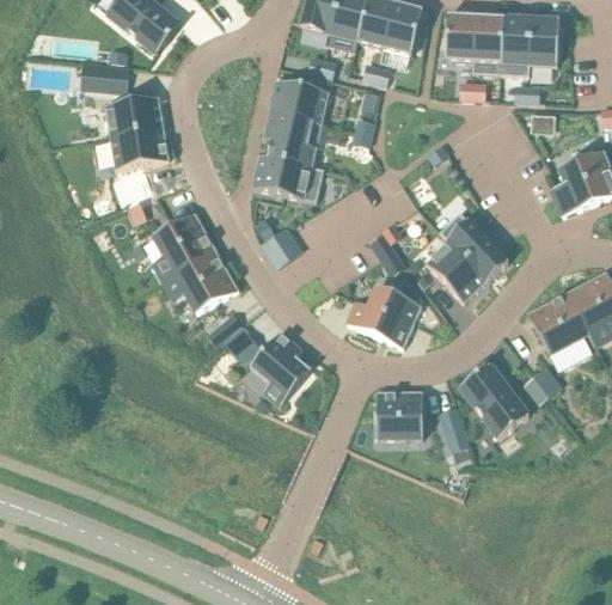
[(116,1),(106,12),(158,53),(169,38),(170,38),(172,36),(181,24),(159,7),(153,2),(155,0),(116,0),(115,1),(116,1)]
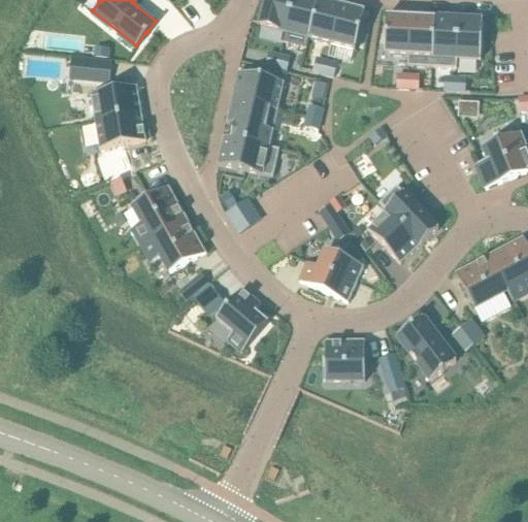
[(266,0),(261,23),(286,29),(293,0),(266,0)]
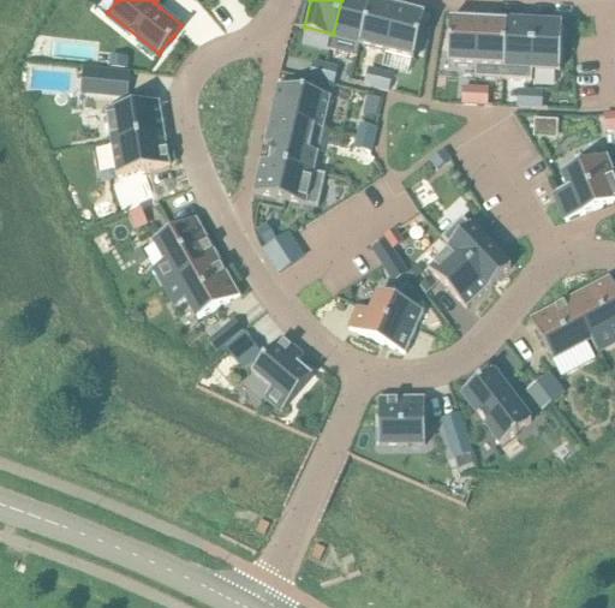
[(341,0),(333,34),(330,45),(357,52),(359,41),(370,0),(341,0)]
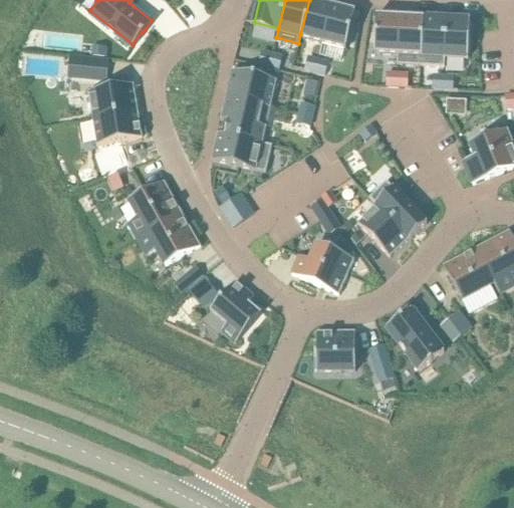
[(309,0),(300,34),(322,39),(332,2),(323,0),(309,0)]
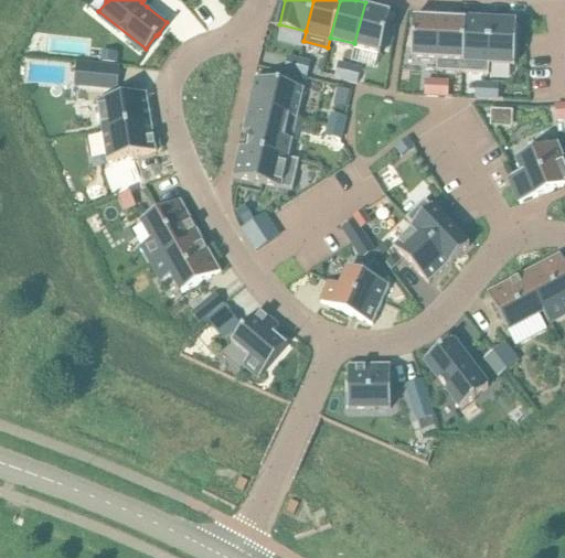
[(354,43),(351,55),(375,62),(379,50),(380,50),(391,9),(365,2),(354,43)]
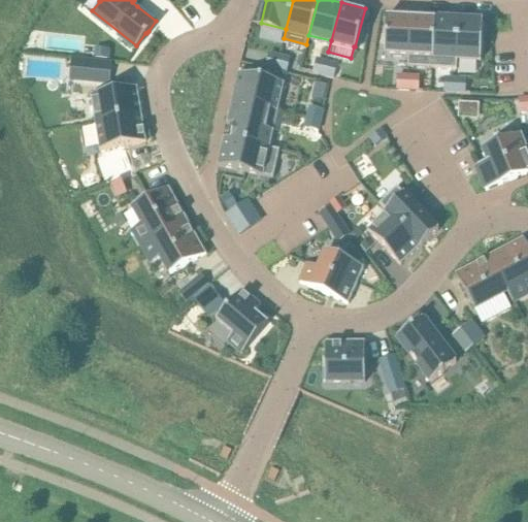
[(387,11),(385,52),(408,53),(409,53),(411,13),(387,11)]
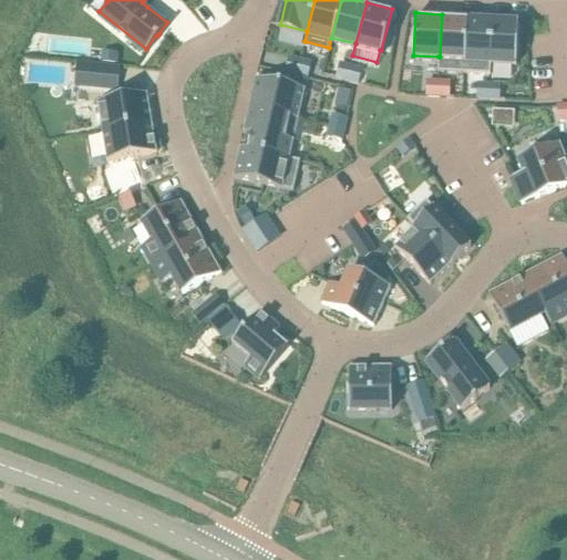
[(439,56),(437,68),(464,69),(466,16),(442,14),(440,56),(439,56)]
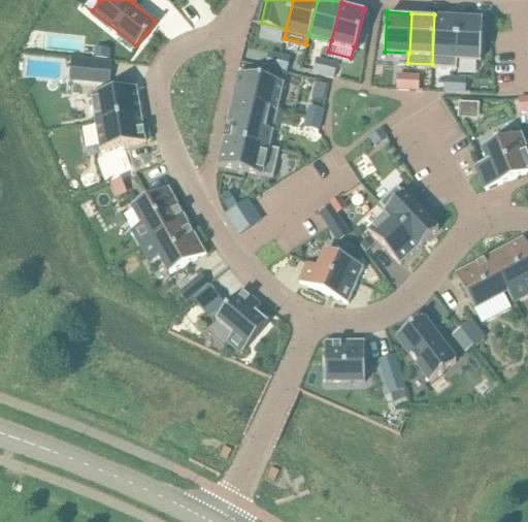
[(434,14),(432,64),(457,65),(457,55),(456,55),(458,15),(434,14)]
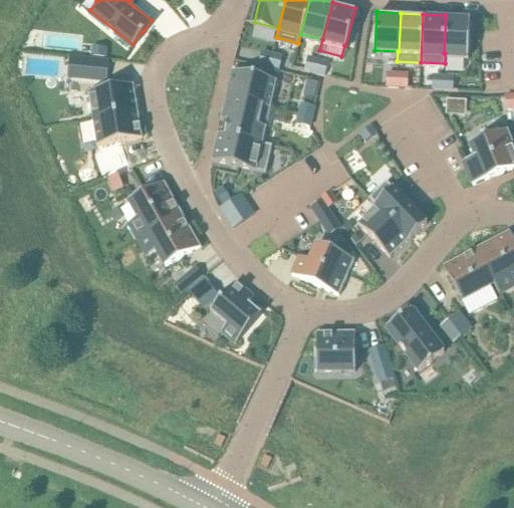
[(446,15),(444,53),(445,53),(468,55),(470,16),(446,15)]
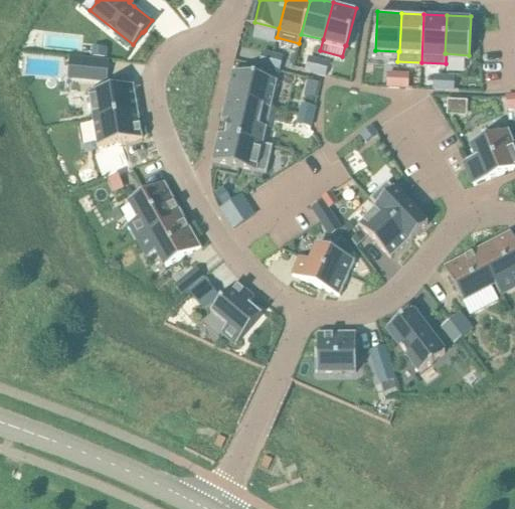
[(108,42),(95,40),(94,50),(107,52),(108,42)]
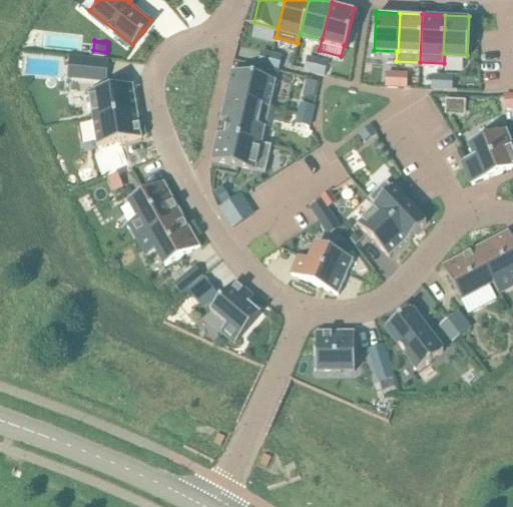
[(262,48),(259,60),(269,62),(272,50),(262,48)]
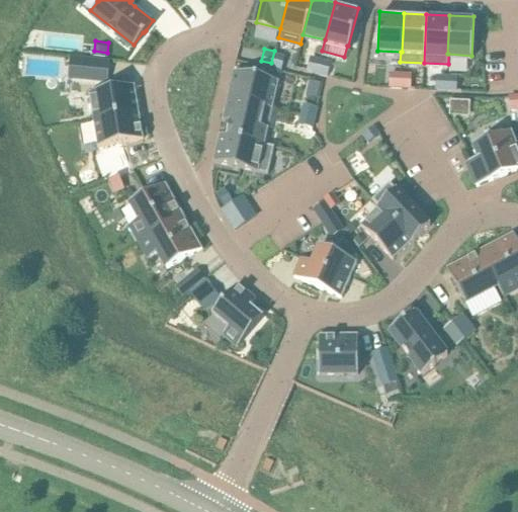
[(274,51),(271,63),(281,65),(284,54),(274,51)]
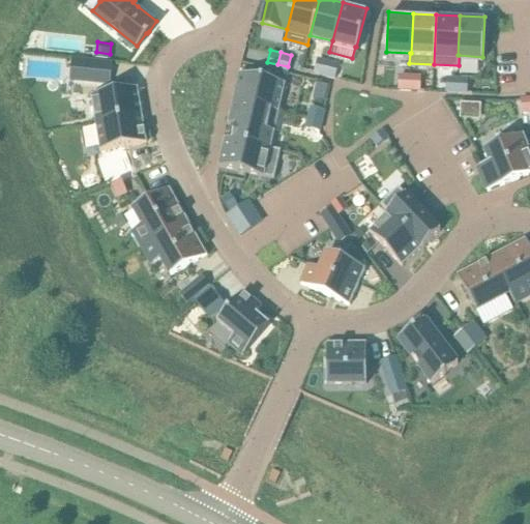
[(75,53),(72,73),(111,76),(113,57),(75,53)]
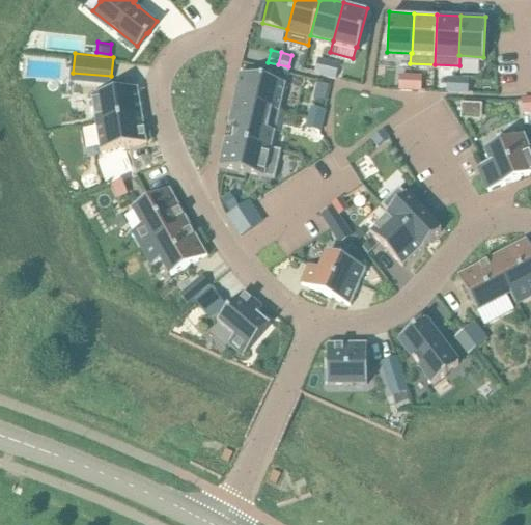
[(318,56),(315,67),(326,71),(329,58),(318,56)]
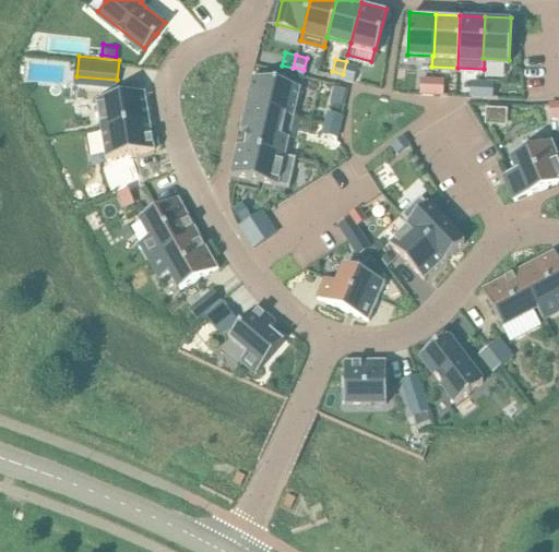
[(346,61),(343,74),(354,76),(357,64),(346,61)]
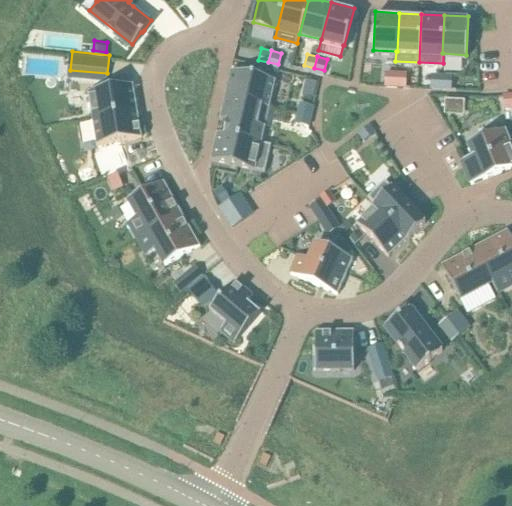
[(231,66),(225,93),(263,101),(262,102),(270,104),(276,77),(231,66)]
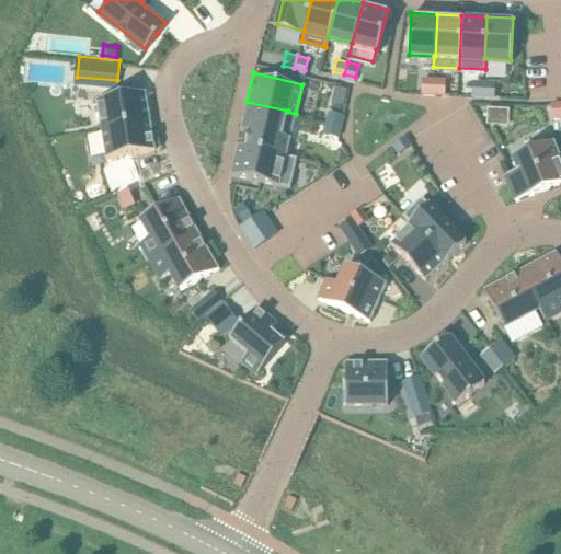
[(423,76),(422,89),(433,90),(434,77),(423,76)]
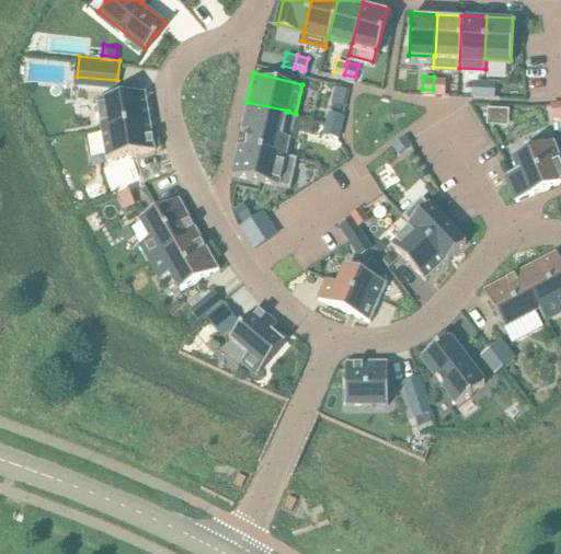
[(434,77),(433,90),(445,90),(445,78),(434,77)]
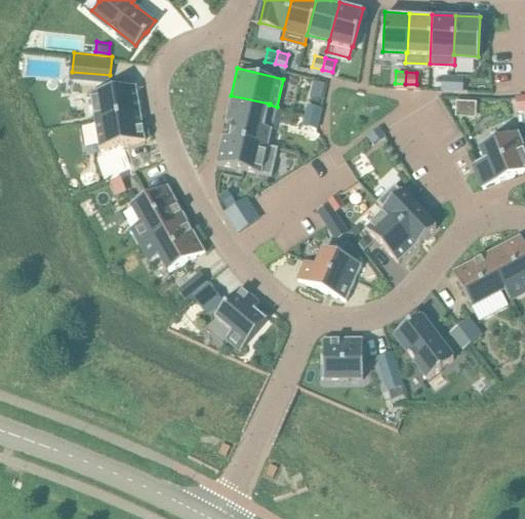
[(442,74),(441,86),(452,86),(452,74),(442,74)]
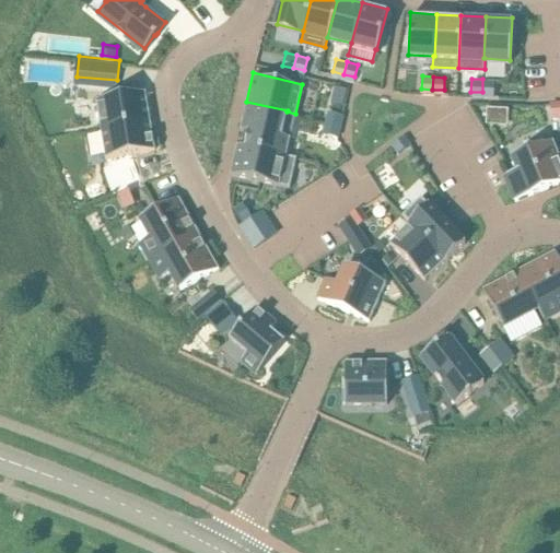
[(482,79),(482,92),(493,93),(494,80),(482,79)]
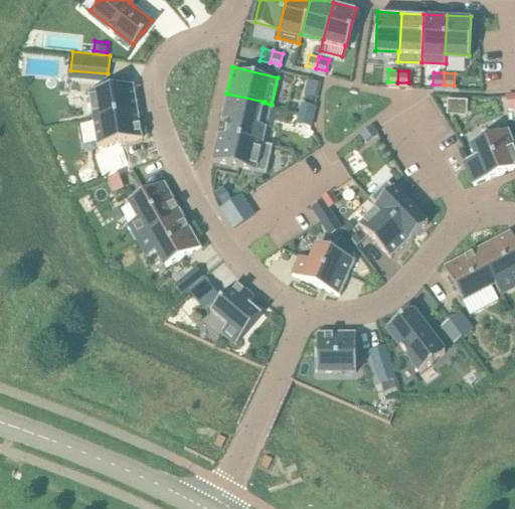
[(134,80),(88,89),(93,115),(139,108),(134,80)]
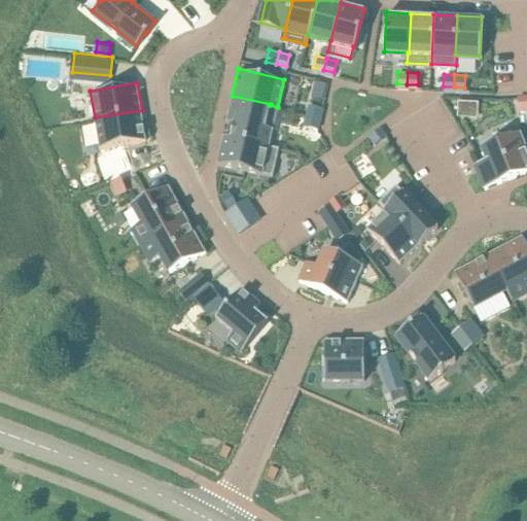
[(526,94),(518,95),(519,107),(526,106),(526,94)]
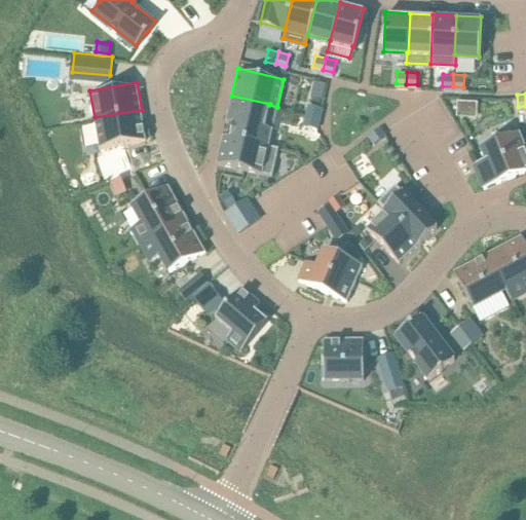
[(231,96),(225,118),(233,120),(230,134),(230,135),(269,144),(269,143),(272,125),(265,124),(269,105),(270,104),(231,96)]
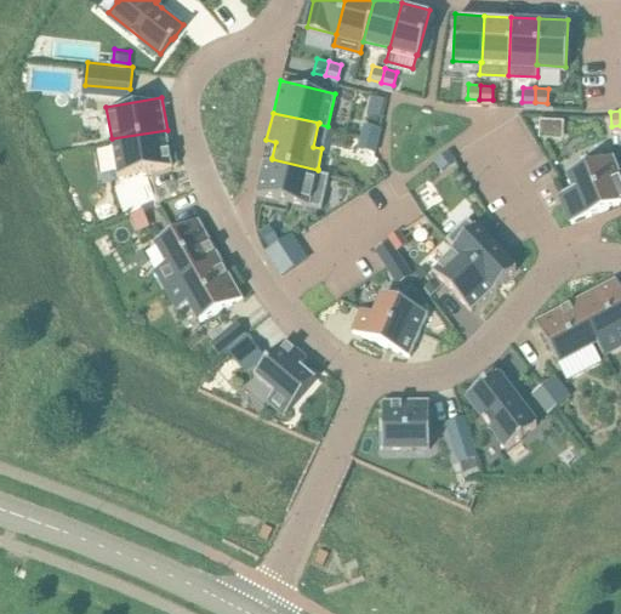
[(365,120),(363,132),(376,136),(380,124),(365,120)]
